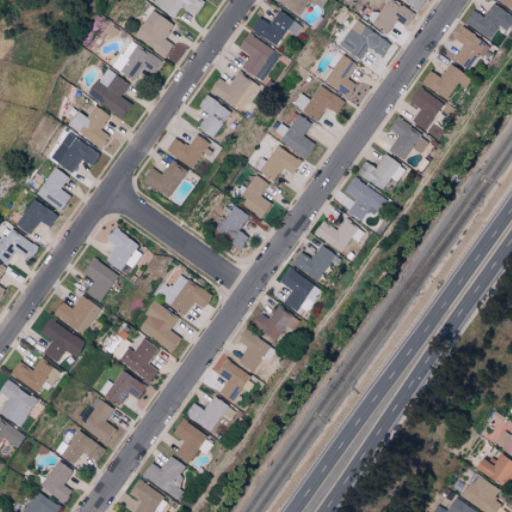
[(153,0),(152,3),(174,17),(181,6),(195,16),(205,2),(201,0),(153,0)]
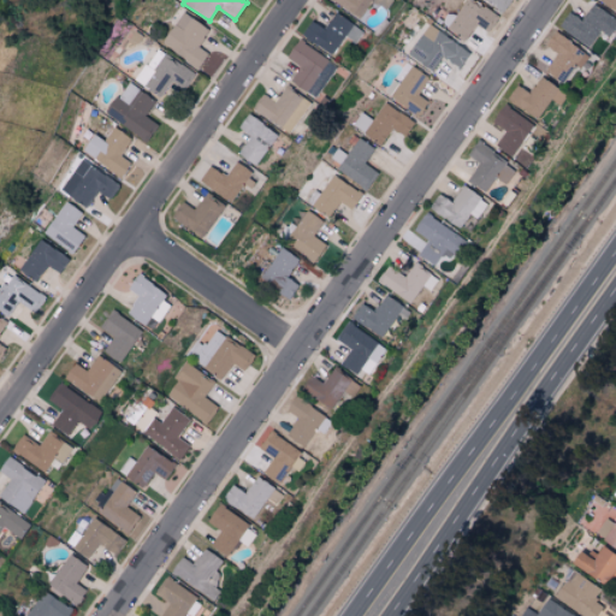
[(327,0),(362,18),(371,0),(327,0)]
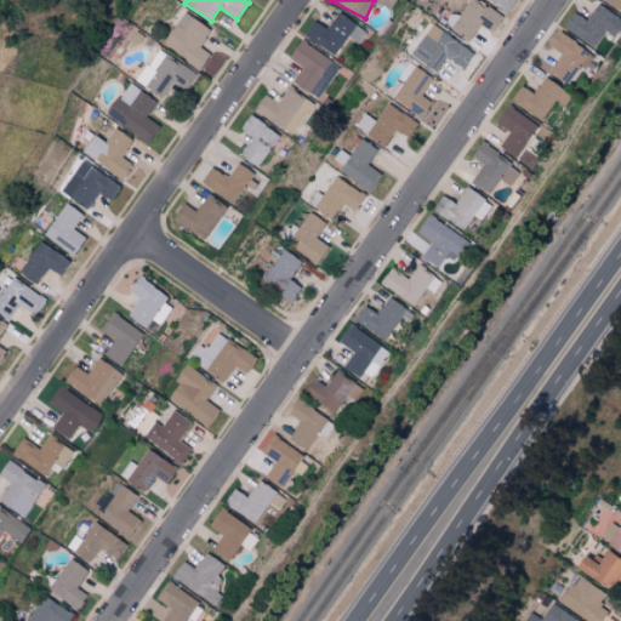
[(468,0),(459,17),(451,12),(444,26),(469,41),(479,24),(490,30),(501,15),(476,0),(468,0)]
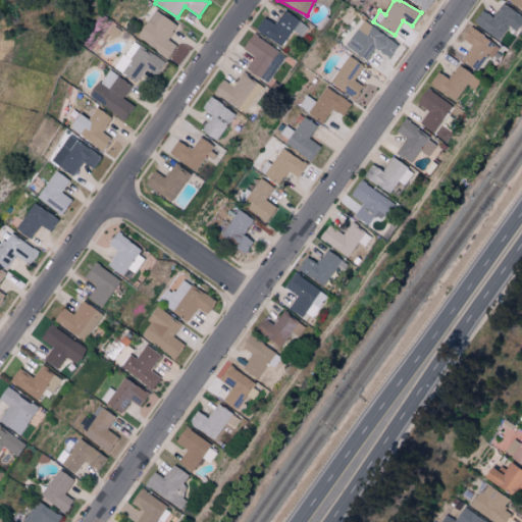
[(411,0),(426,9),(431,0),(411,0)]
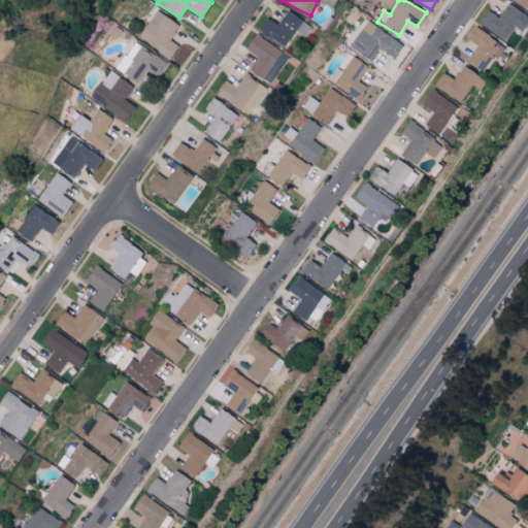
[(527,0),(513,0),(526,9),(527,5),(527,0)]
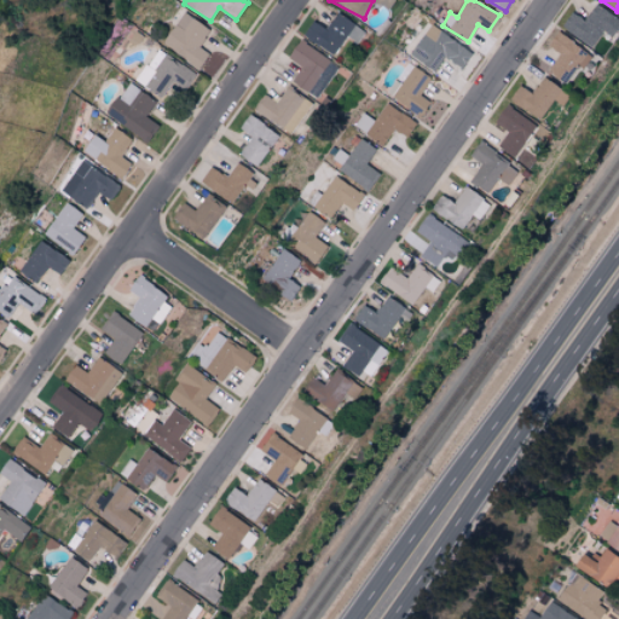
[(570,11),(560,28),(593,46),(601,30),(612,35),(618,22),(618,17),(594,5),(585,19),(570,11)]
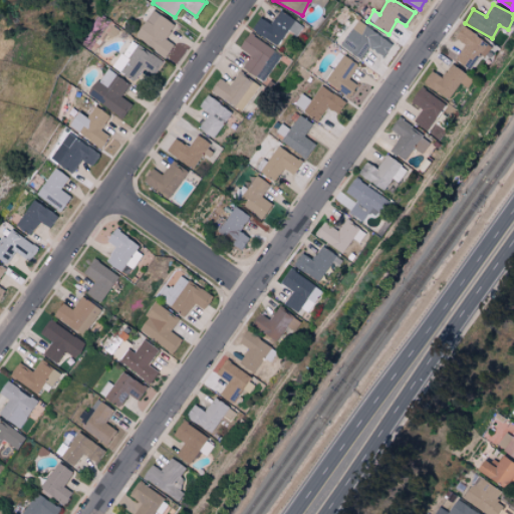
[(173,45),(165,39),(175,25),(153,10),(135,36),(165,56),(173,45)]
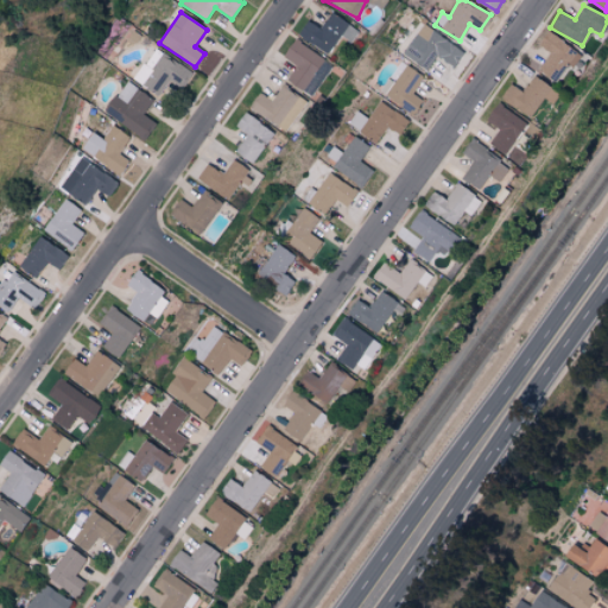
[(341,35),(352,42),(359,30),(329,12),(320,27),(306,19),(297,35),(328,55),(341,35)]
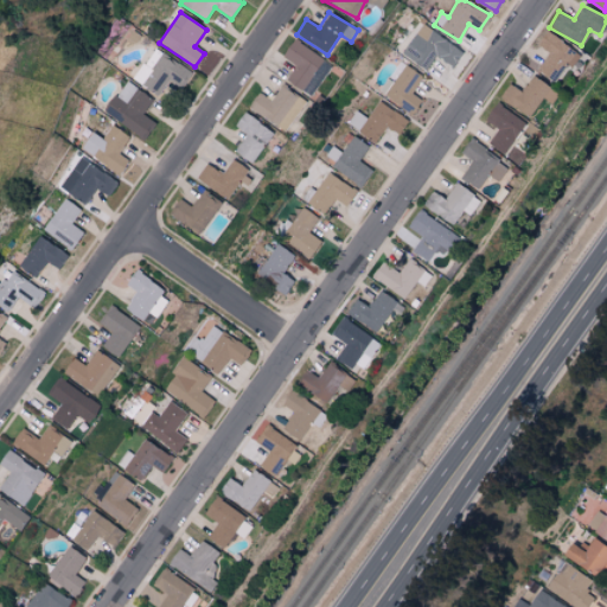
[(464,50),(419,24),(401,55),(427,69),(434,56),(454,66),(464,50)]
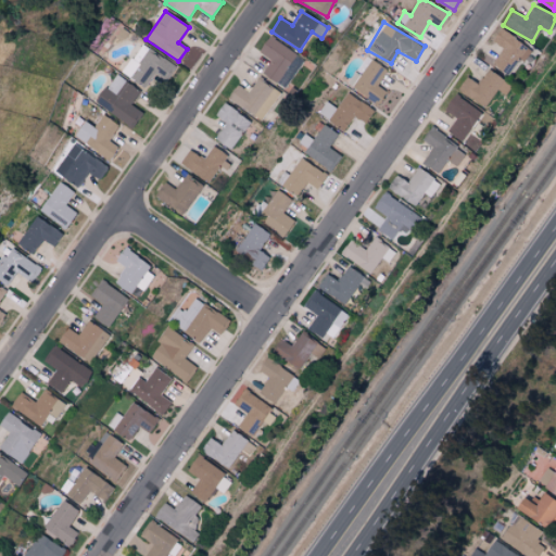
[(492,42),(501,47),(491,66),(509,75),(518,59),(525,62),(532,47),(497,29),(492,42)]
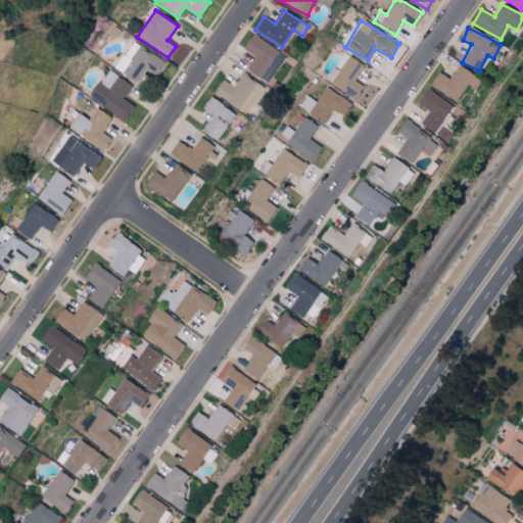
[(286,55),(252,33),(242,48),(254,57),(246,68),(268,83),(286,55)]
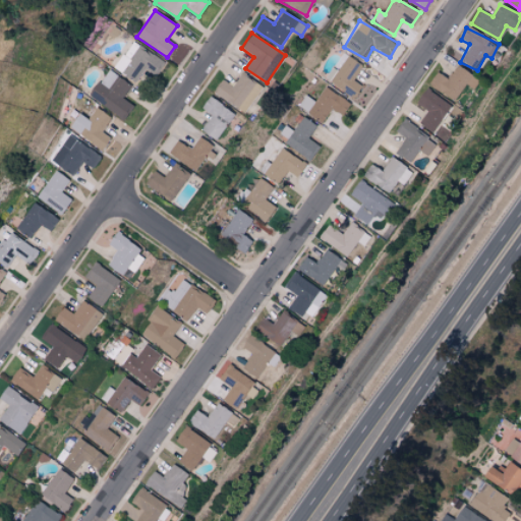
[(165,60),(133,43),(128,51),(133,54),(122,73),(137,81),(145,69),(156,75),(165,60)]
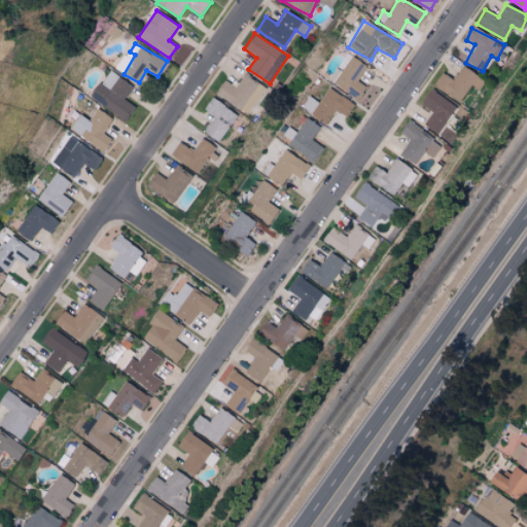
[(356,98),(364,85),(357,81),(366,66),(350,56),(332,83),(356,98)]
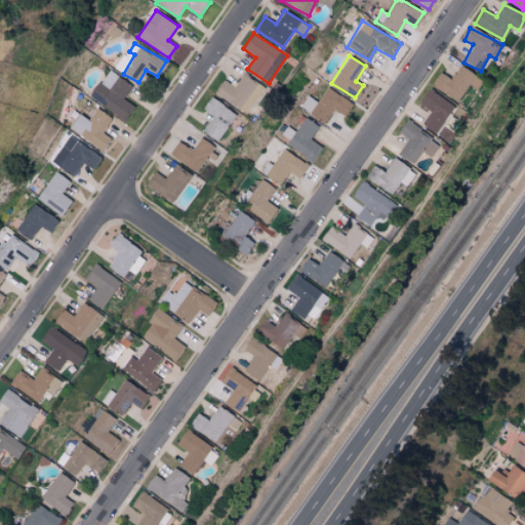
[(458,102),(470,84),(478,89),(483,80),(459,66),(451,79),(439,72),(431,85),(458,102)]
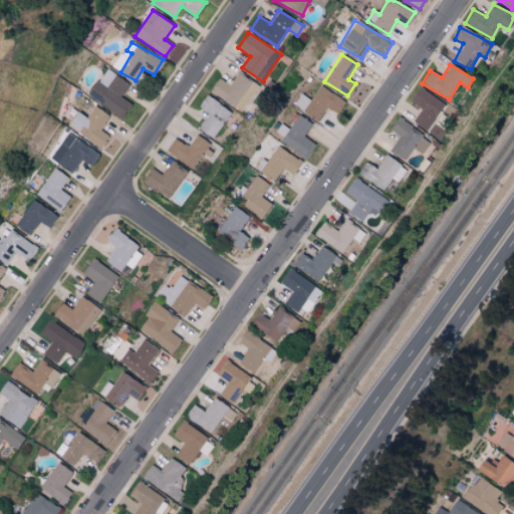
[(130,83),(105,67),(87,95),(121,118),(132,103),(120,96),(130,83)]
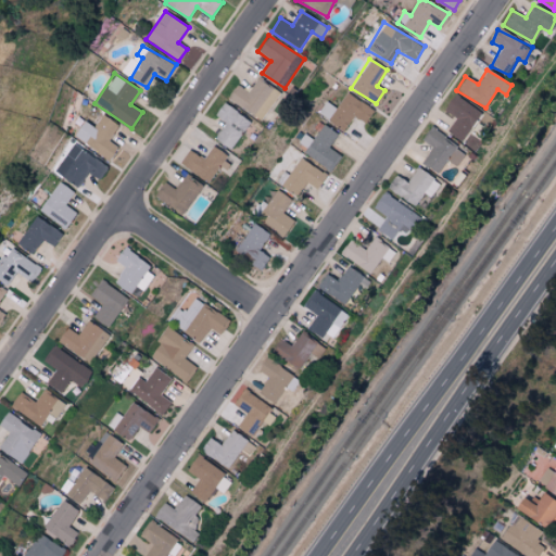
[(265,118),(278,89),(255,78),(250,91),(235,85),(227,101),(265,118)]
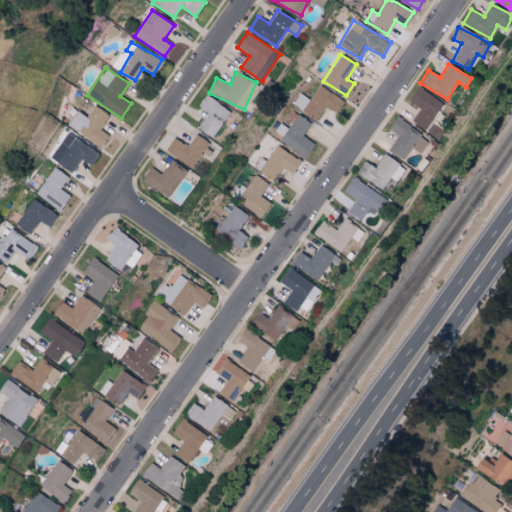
[(299,93),(292,105),(316,120),(324,106),(336,113),(344,100),(318,85),(309,99),(299,93)]
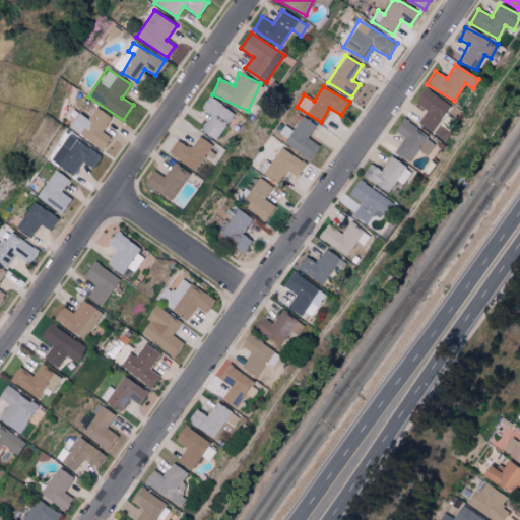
[(414,103),(426,110),(417,123),(433,132),(450,103),(423,87),(414,103)]
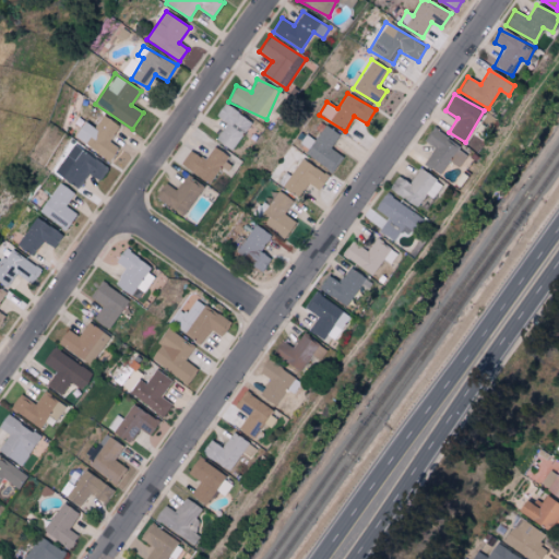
[(251,120),(224,103),(215,116),(226,123),(216,140),(234,151),(251,120)]
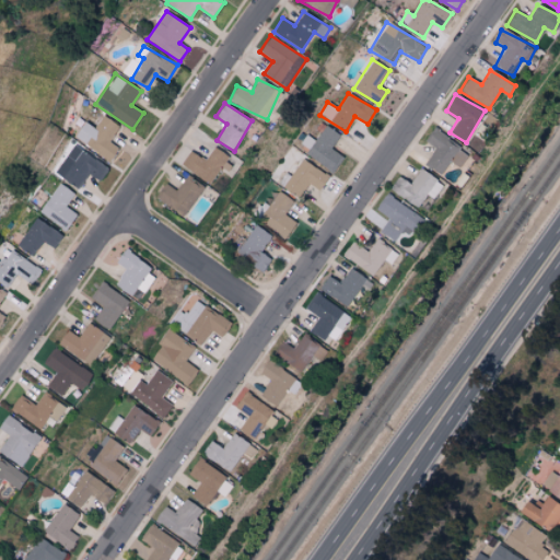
[(117,147),(111,142),(119,125),(102,116),(95,128),(83,121),(73,140),(111,159),(117,147)]
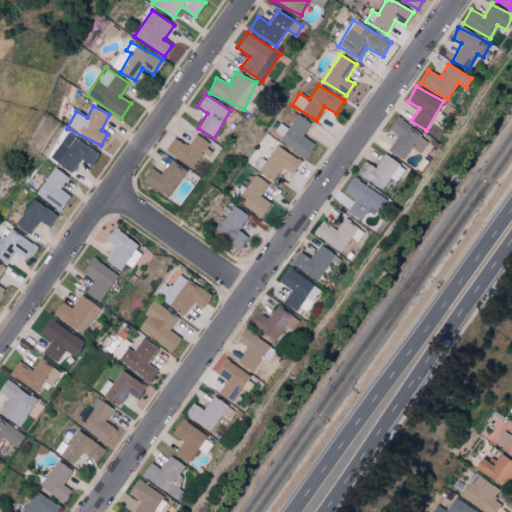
[(302,136),(311,123),(297,114),(287,129),(279,124),(273,133),(306,155),(314,143),(302,136)]
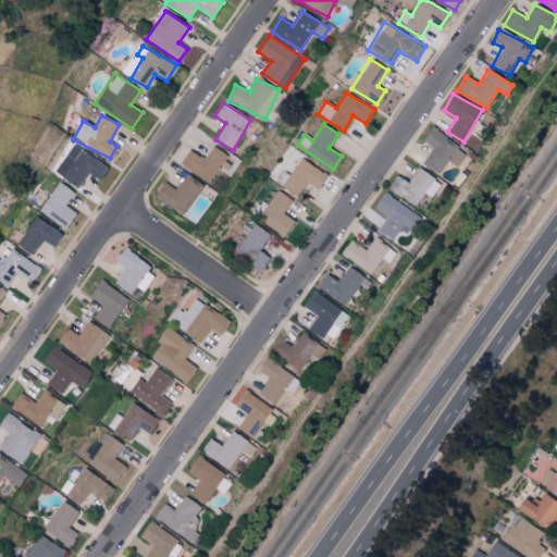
[(437,173),(447,160),(457,166),(467,153),(431,126),(422,139),(433,147),(422,161),(437,173)]
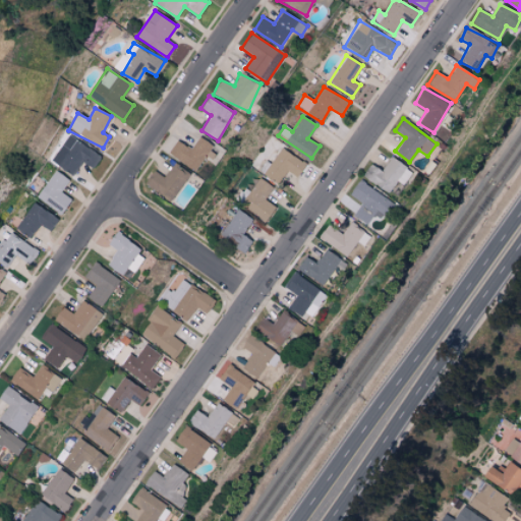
[(73,176),(82,162),(93,168),(101,156),(67,134),(50,161),(73,176)]
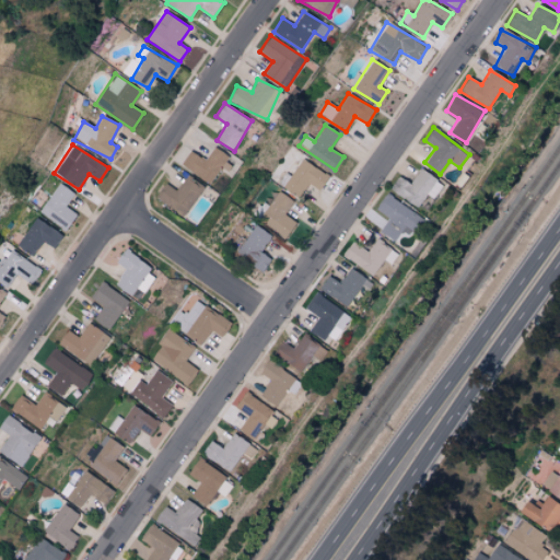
[(229,155),(213,147),(206,159),(190,150),(181,165),(211,184),(229,155)]
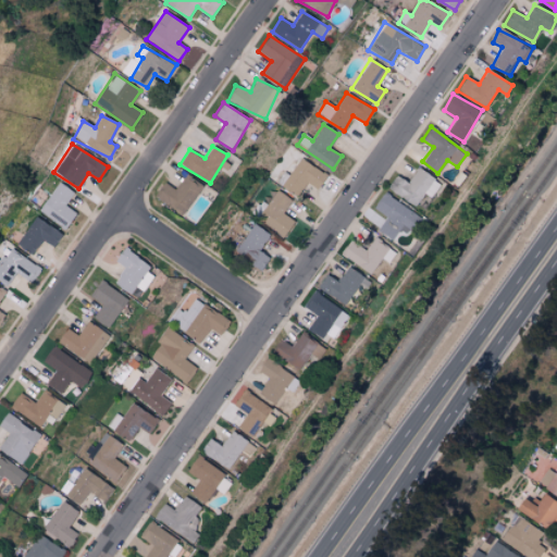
[(298,197),(308,182),(318,188),(327,175),(300,157),(289,174),(283,171),(275,182),(298,197)]
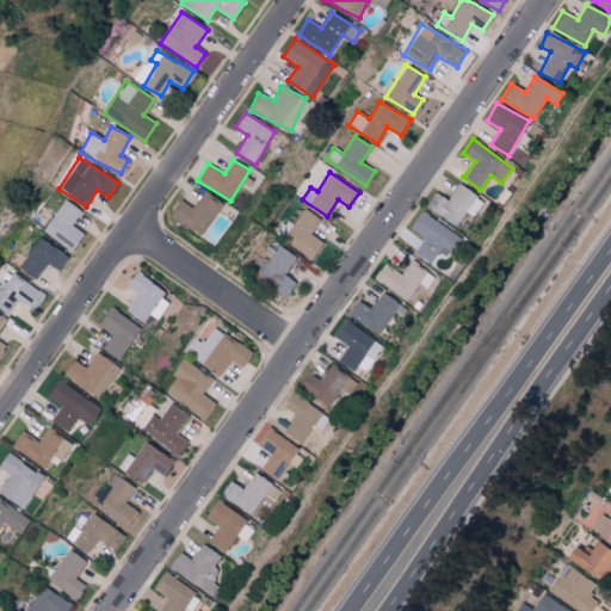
[(474,217),(485,201),(458,184),(448,201),(434,191),(425,207),(456,227),(466,211),(474,217)]
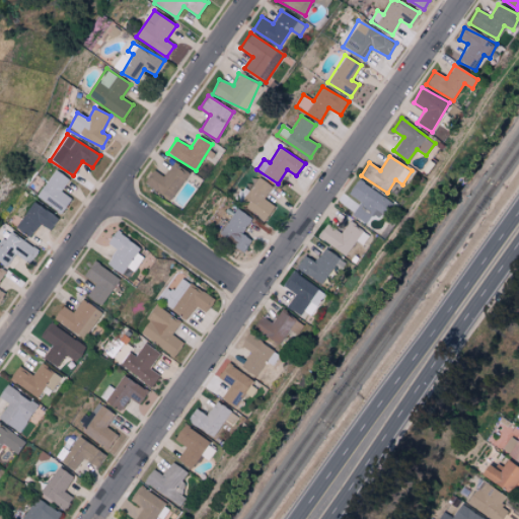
[(144,181),(170,201),(190,173),(174,162),(164,176),(153,168),(144,181)]
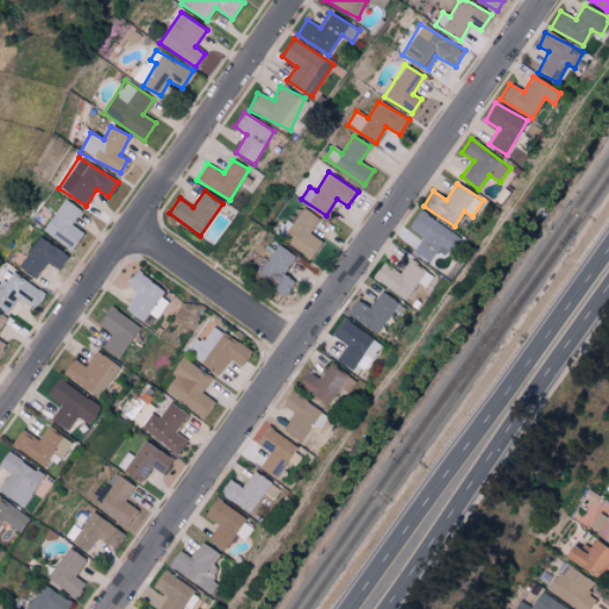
[(74,250),(83,232),(71,225),(81,208),(63,199),(44,232),(74,250)]
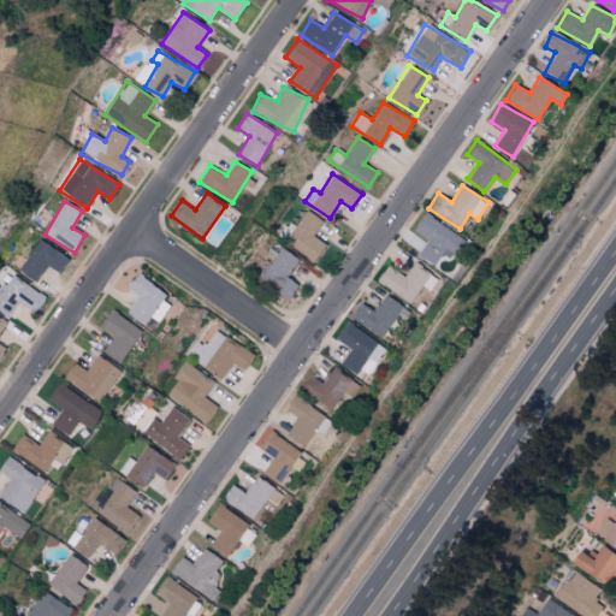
[(43,231),(53,217),(41,208),(31,223),(43,231)]
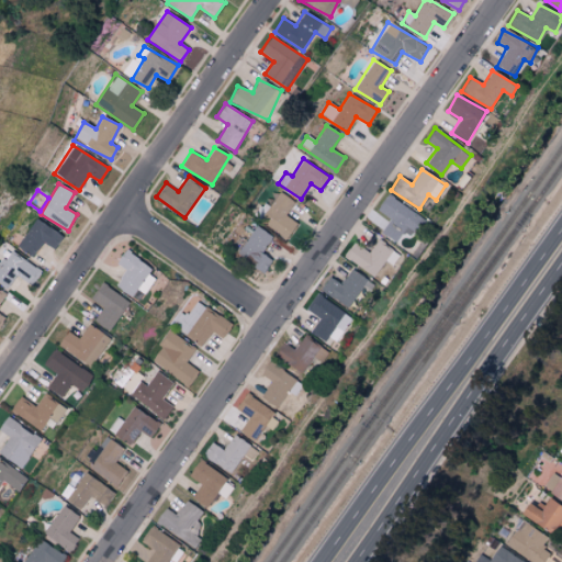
[(285,239),(298,224),(285,214),(294,202),(280,192),(260,220),(285,239)]
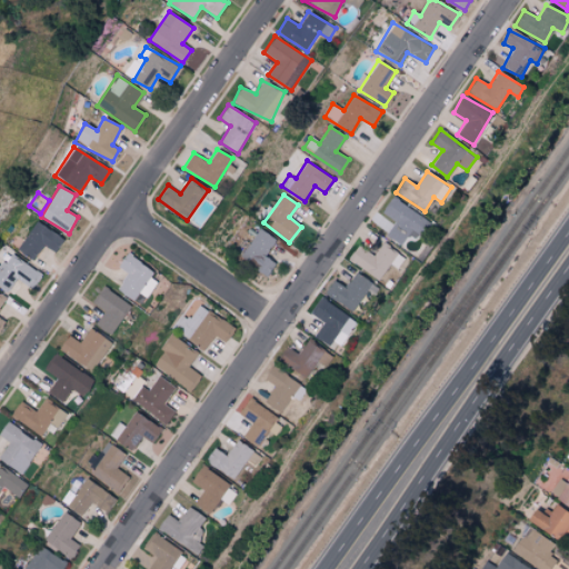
[(395,222),(386,233),(400,246),(408,235),(416,240),(430,222),(393,196),(381,212),(395,222)]
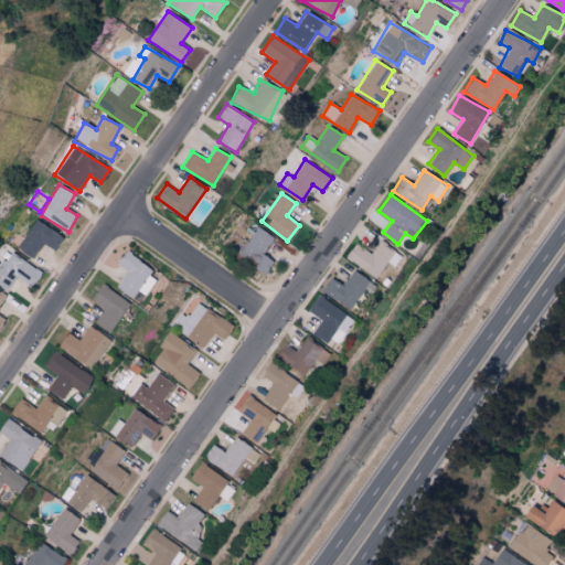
[(33,258),(42,243),(55,251),(64,236),(34,220),(17,249),(33,258)]
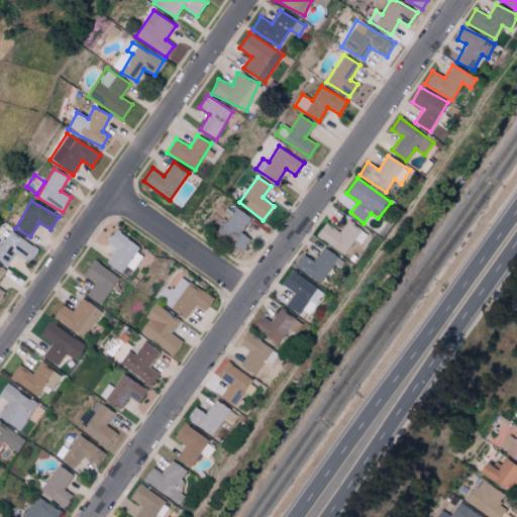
[(243,250),(250,238),(241,233),(251,217),(235,207),(218,235),(243,250)]
